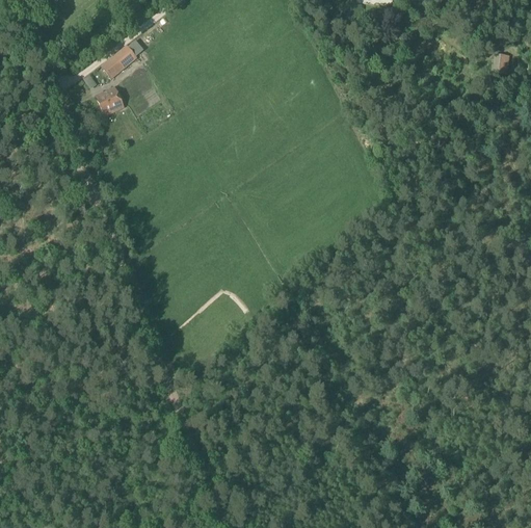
[(139,36),(131,42),(136,52),(144,48),(139,36)]
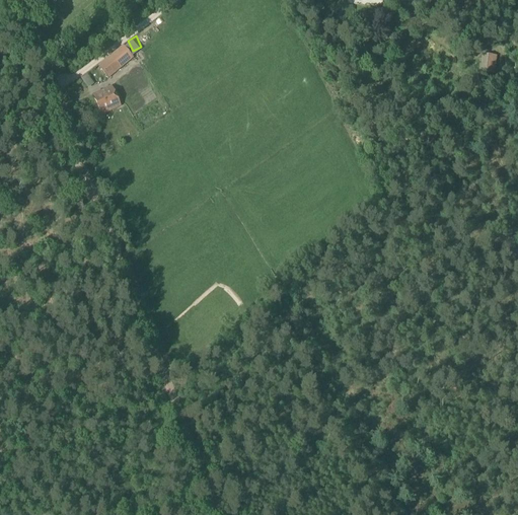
[(105,74),(131,53),(123,43),(97,64),(105,74)]
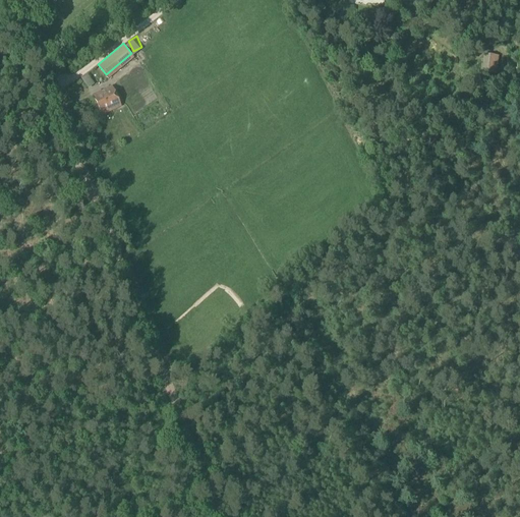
[(495,71),(497,53),(483,52),(481,70),(495,71)]
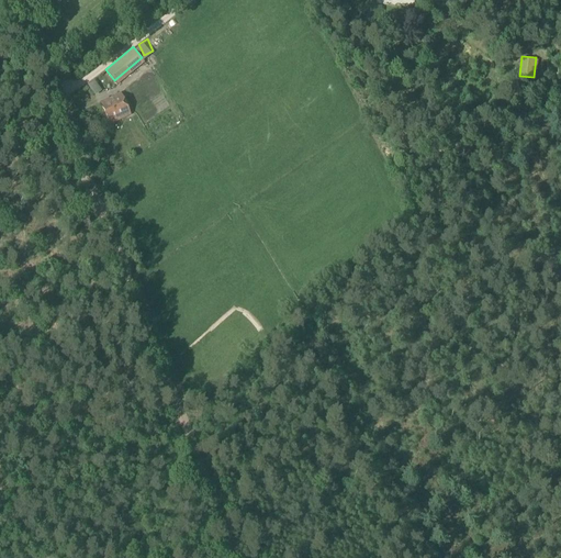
[(139,79),(145,74),(141,68),(135,73),(139,79)]
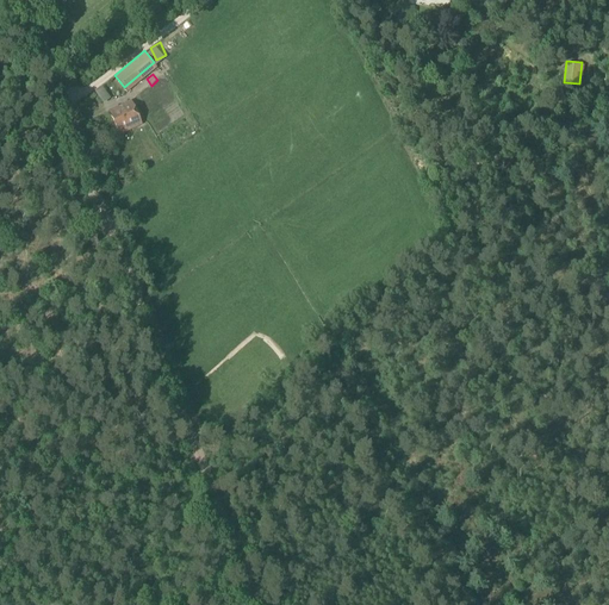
[(118,130),(140,120),(130,98),(107,107),(118,130)]
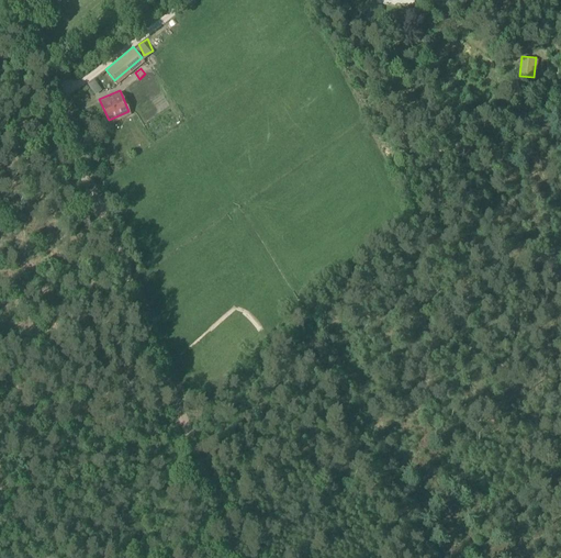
All buildings are outlined.
